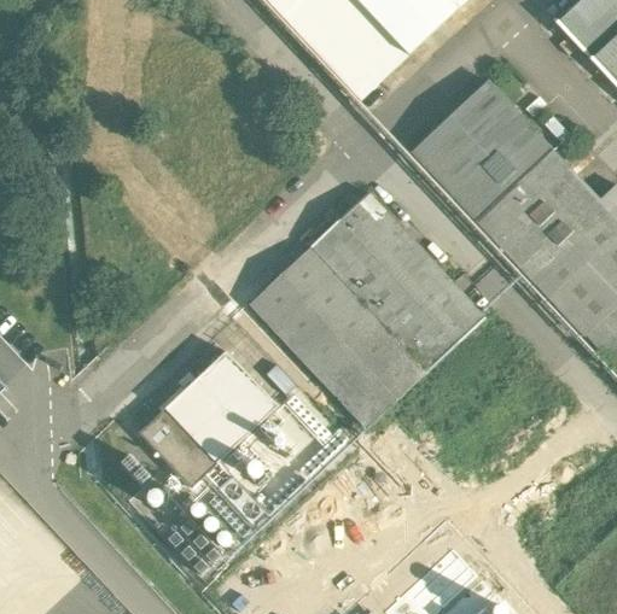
[(268,0),(360,100),(466,0),(268,0)]
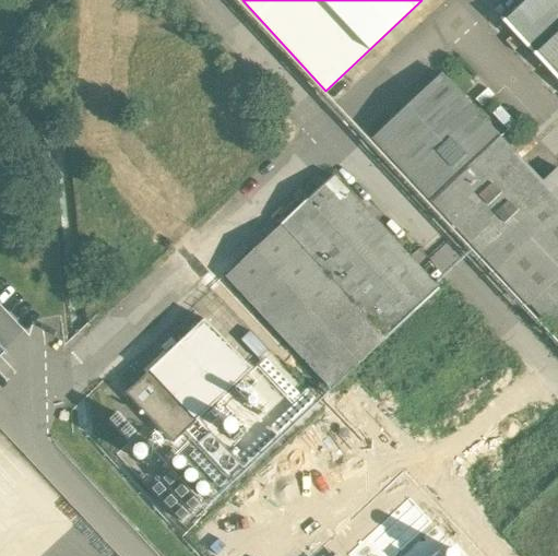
[(520,0),(500,19),(557,80),(557,0),(520,0)]
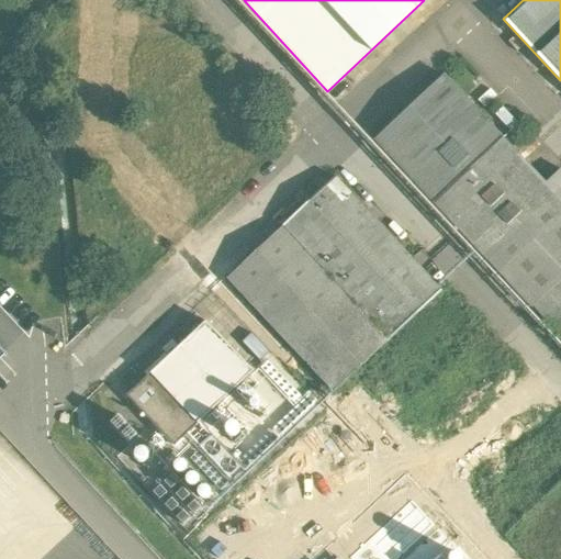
[(543,183),(441,75),(373,140),(484,256),(553,193),(543,183)]
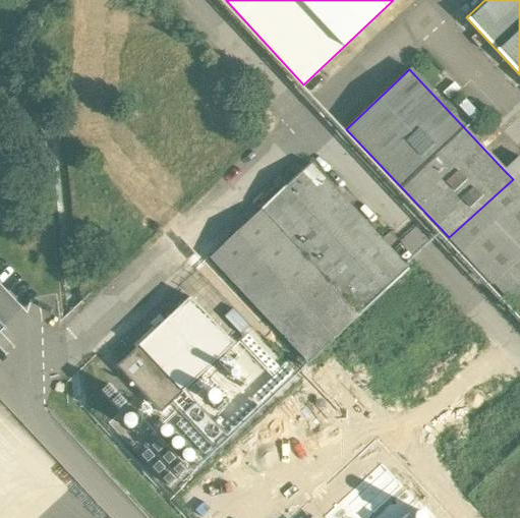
[(513,179),(449,237),(494,283),(519,259),(519,156),(504,170),(513,179)]
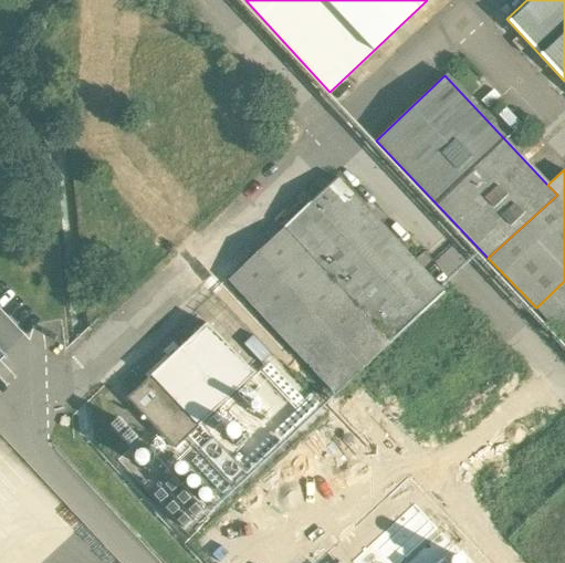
[(445,293),(336,179),(286,223),(394,340),(445,293)]
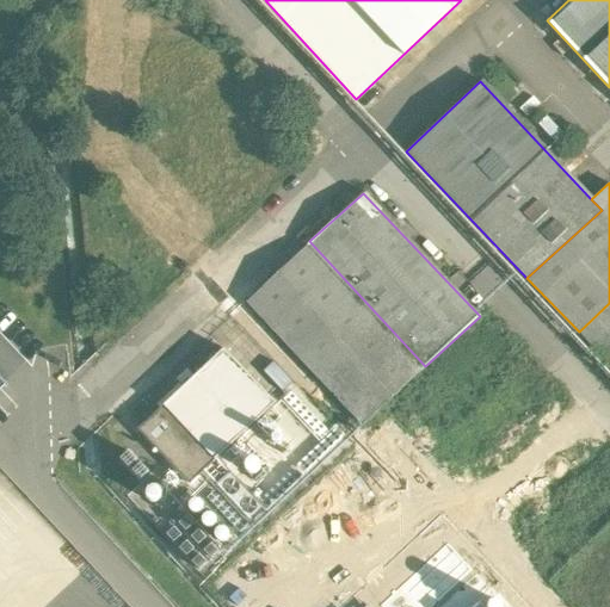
[(425,366),(309,241),(245,302),(359,422),(399,386),(425,366)]
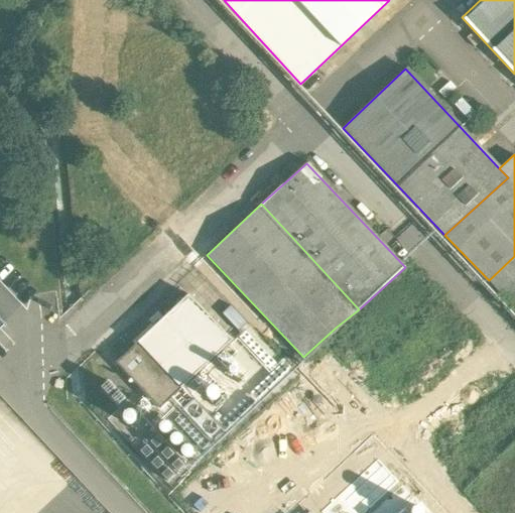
[(514,256),(490,279),(514,305),(514,256)]
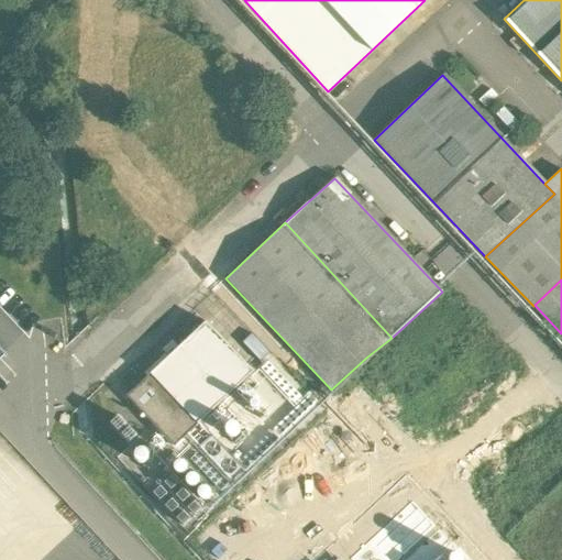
[(179,344),(227,395),(255,369),(208,319),(179,344)]
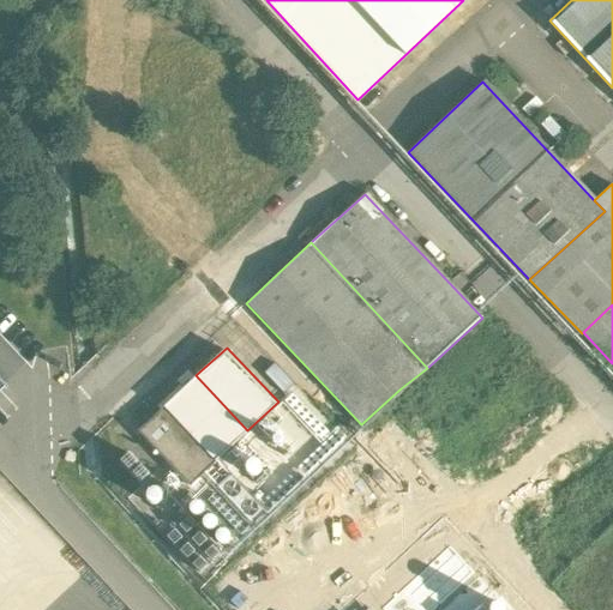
[(190,369),(179,379),(185,386),(196,375),(190,369)]
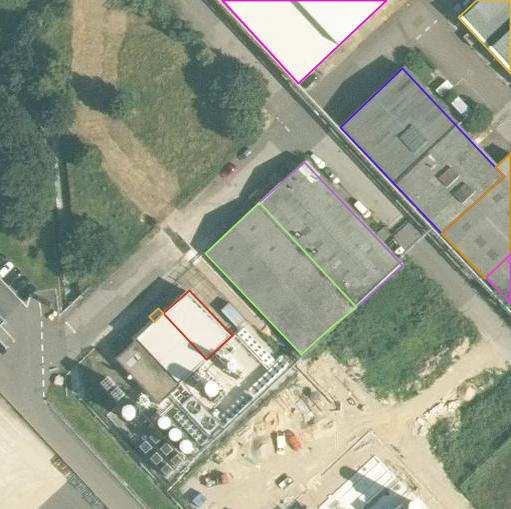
[(206,359),(163,313),(154,322),(139,337),(182,383),(206,359)]
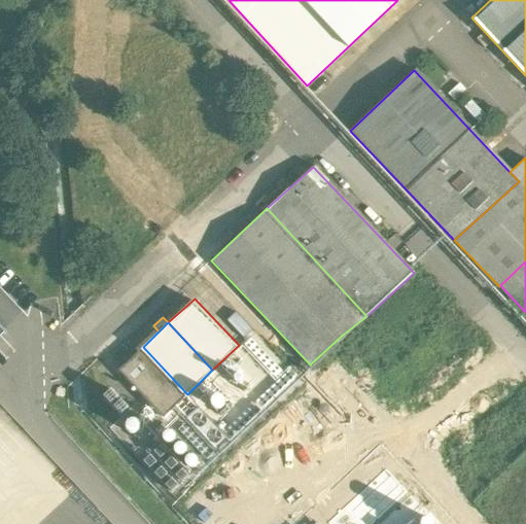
[(187,394),(143,347),(119,369),(164,416),(187,394)]
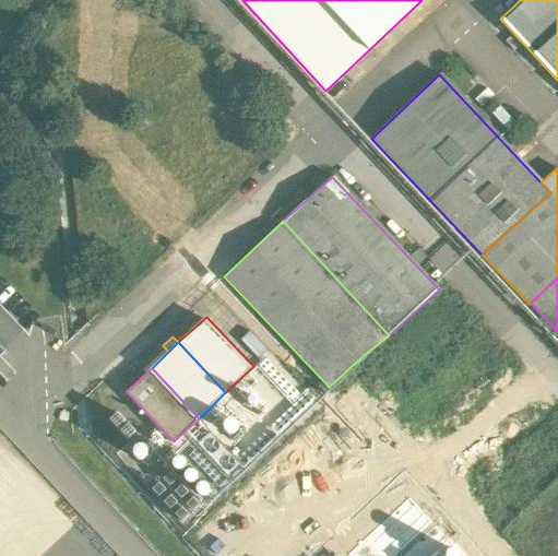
[(238,427),(238,425),(238,422),(236,420),(234,417),(230,417),(228,418),(226,420),(224,422),(224,425),(224,427),(226,430),(228,432),(232,432),(234,432),(237,429),(238,427)]
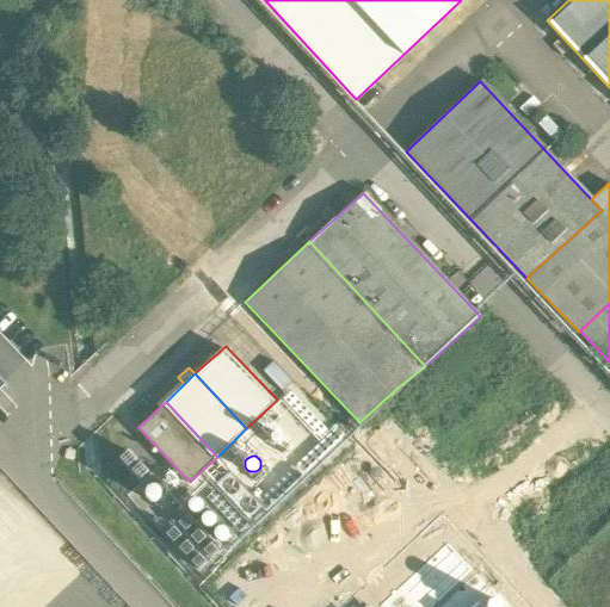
[(161,495),(162,491),(161,489),(160,485),(158,484),(154,484),(152,484),(148,487),(147,489),(147,491),(147,495),(149,497),(152,500),(154,500),(158,499),(160,497),(161,495)]
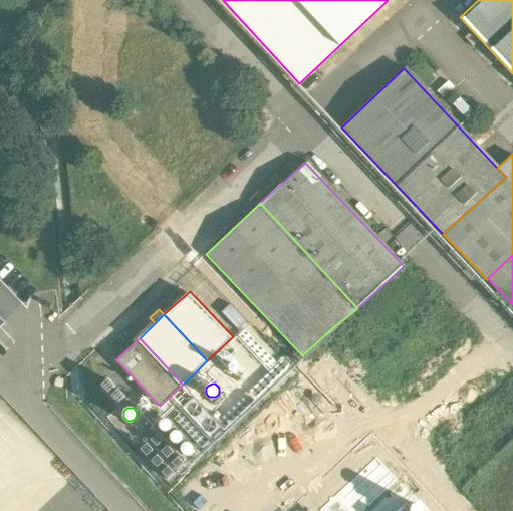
[(161,423),(160,425),(161,427),(162,429),(164,430),(166,431),(168,430),(170,429),(171,427),(172,425),(172,423),(170,421),(168,419),(166,419),(164,419),(162,421),(161,423)]
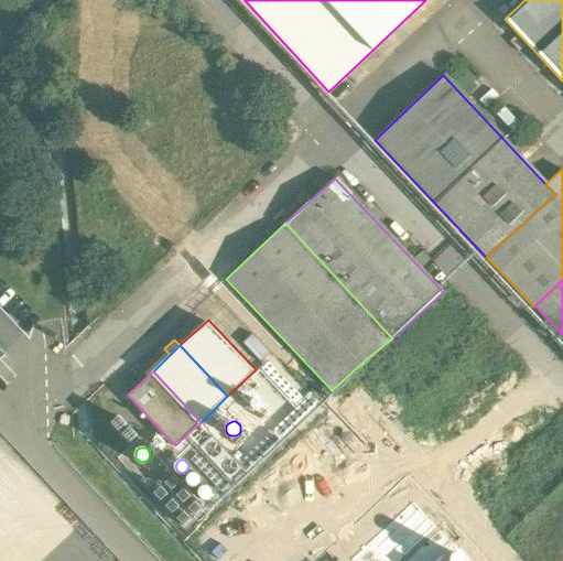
[(199,482),(201,478),(199,476),(198,474),(196,473),(194,473),(192,473),(190,474),(187,476),(187,479),(188,482),(190,484),(192,485),(194,485),(196,485),(198,484),(199,482)]
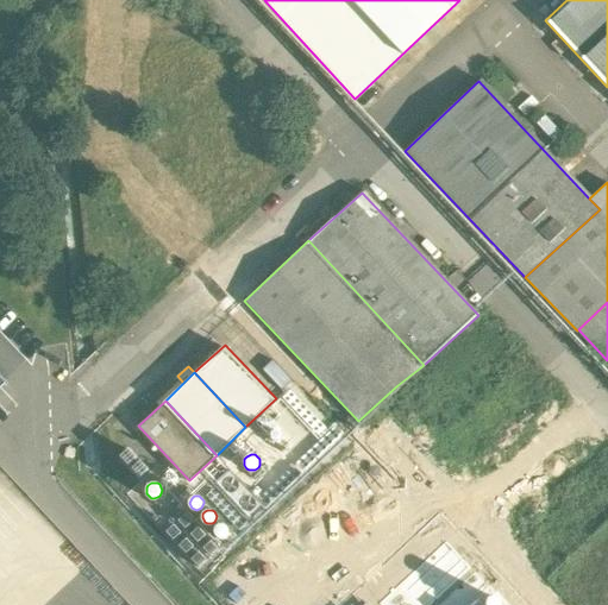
[(229,533),(230,530),(229,528),(227,525),(225,524),(223,523),(220,524),(218,525),(215,528),(215,530),(217,534),(218,536),(220,537),(223,537),(225,537),(227,535),(229,533)]
